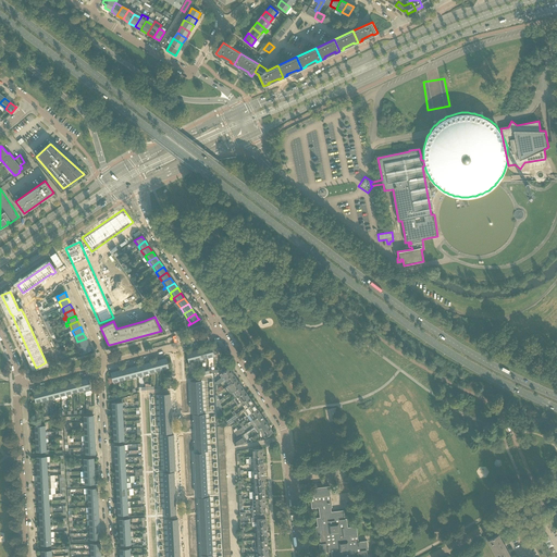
[(86,338),(77,342),(79,348),(88,344),(86,338)]
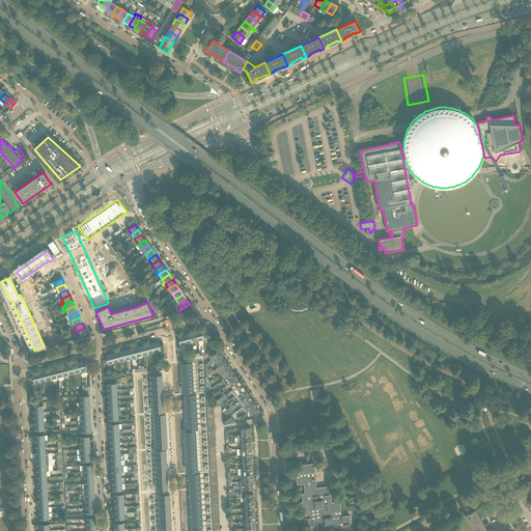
[(84,328),(76,332),(79,337),(87,333),(86,333),(84,328)]
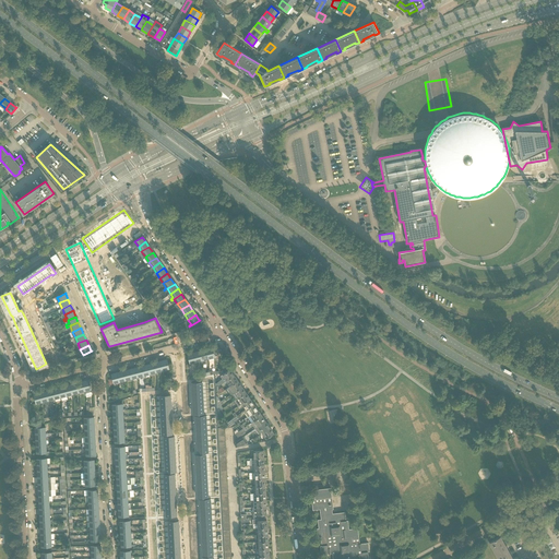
[(212,347),(206,349),(209,358),(212,357),(213,360),(215,359),(214,356),(212,347)]
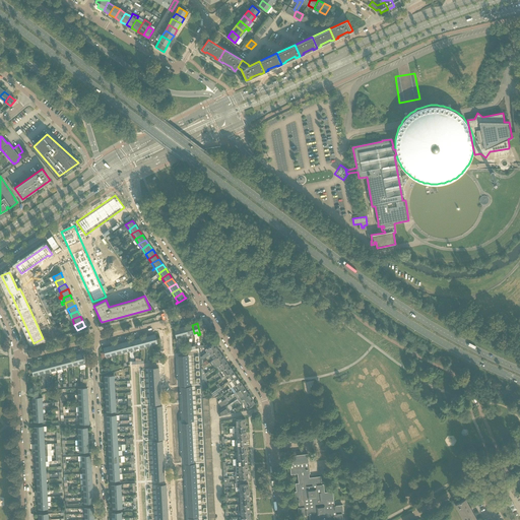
[(192,325),(186,326),(188,334),(194,333),(192,325)]
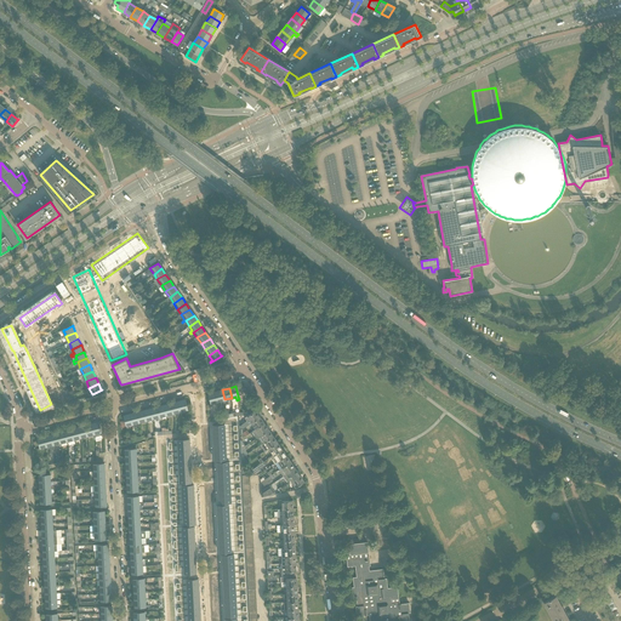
[(184,399),(178,402),(181,411),(187,409),(187,412),(188,412),(186,399),(184,399)]
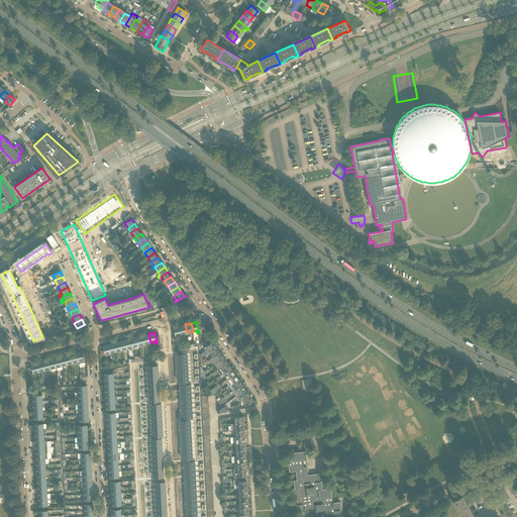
[(209,344),(204,347),(207,353),(209,352),(216,347),(213,341),(209,344)]
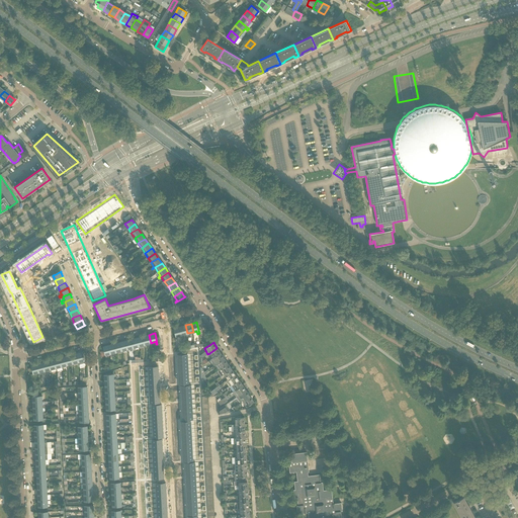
[(217,348),(209,353),(213,358),(221,353),(217,348)]
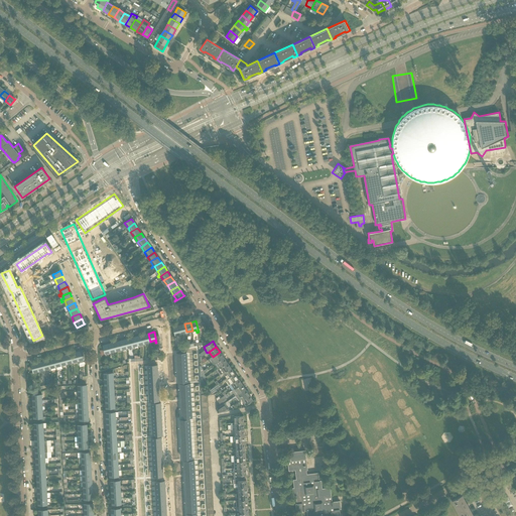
[(82,351),(76,352),(78,360),(79,363),(80,366),(85,364),(85,361),(82,351)]
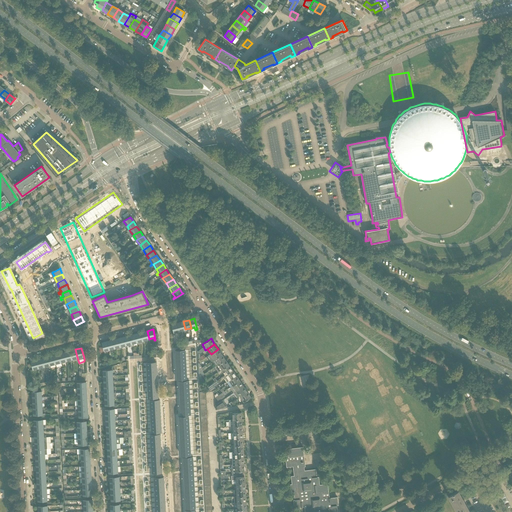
[(211,354),(208,356),(211,361),(215,359),(222,354),(220,351),(219,351),(218,349),(211,354)]
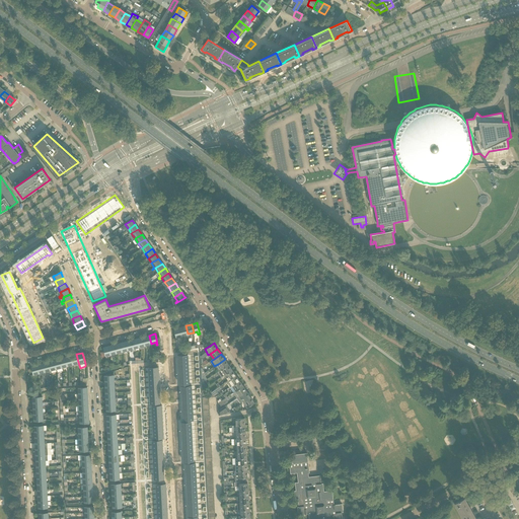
[(59,359),(54,360),(56,368),(57,368),(58,373),(63,371),(62,367),(61,367),(59,359)]
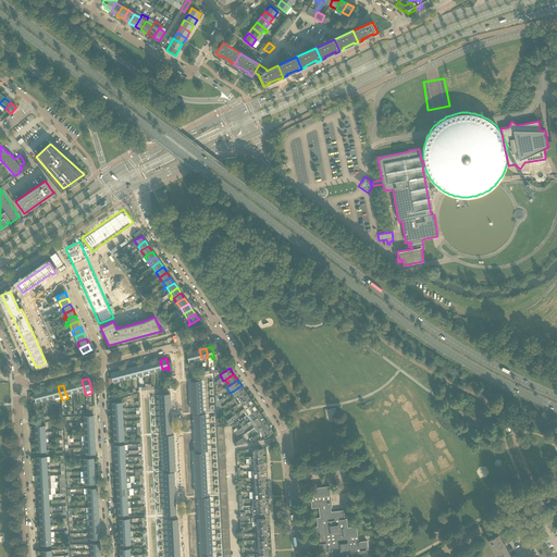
[(242,385),(234,391),(237,396),(245,392),(242,385)]
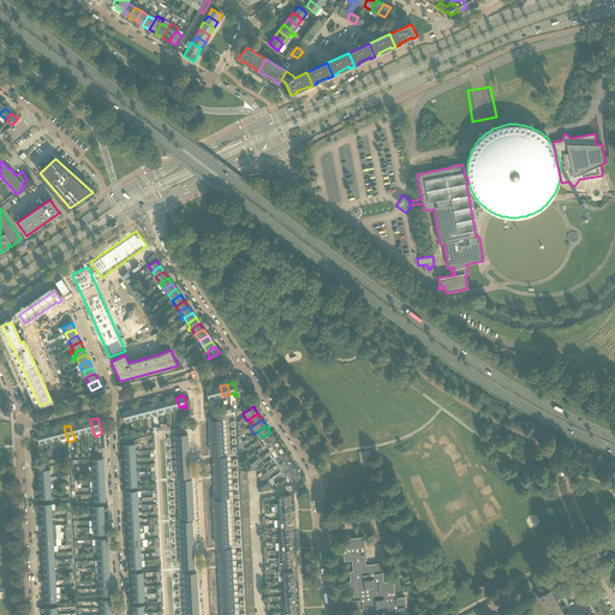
[(45,431),(37,434),(40,443),(46,442),(47,441),(45,431)]
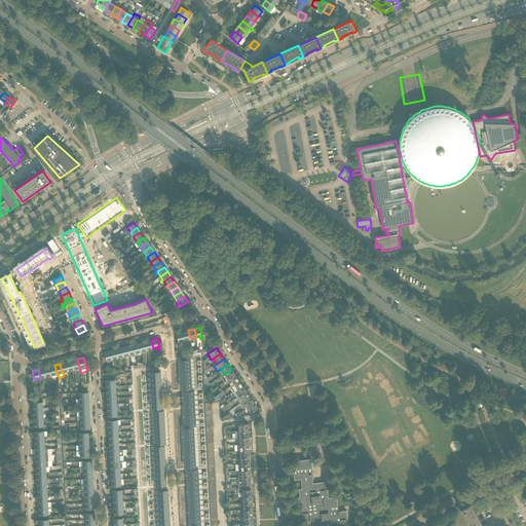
[(224,374),(221,377),(224,382),(228,380),(235,375),(231,370),(224,374)]
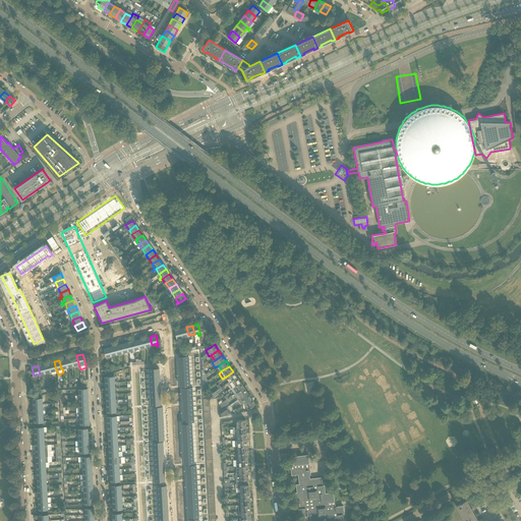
[(233,371),(226,377),(229,382),(236,377),(233,371)]
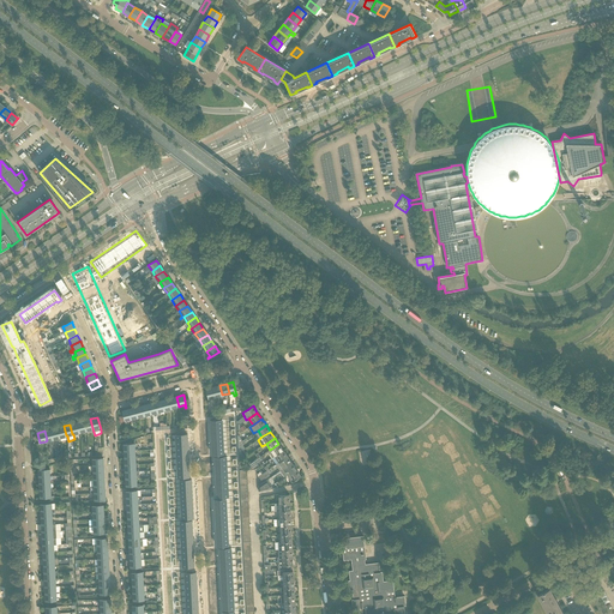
[(270,450),(268,452),(272,458),(275,456),(283,450),(278,444),(270,450)]
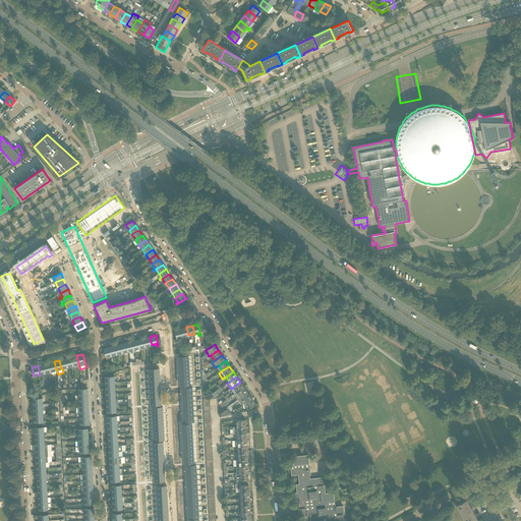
[(233,387),(231,389),(234,394),(237,392),(244,388),(240,382),(233,387)]
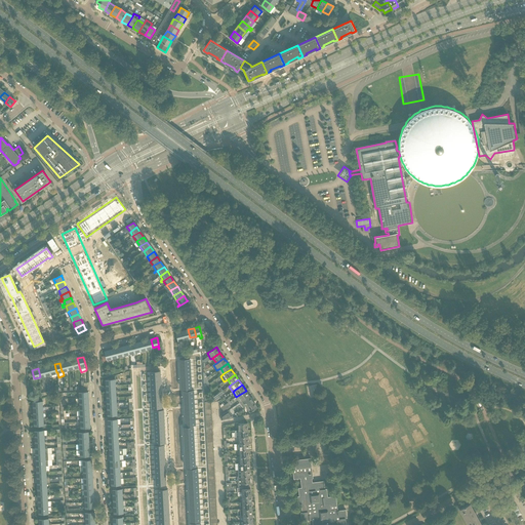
[(236,397),(239,403),(242,401),(249,396),(246,391),(239,395),(236,397)]
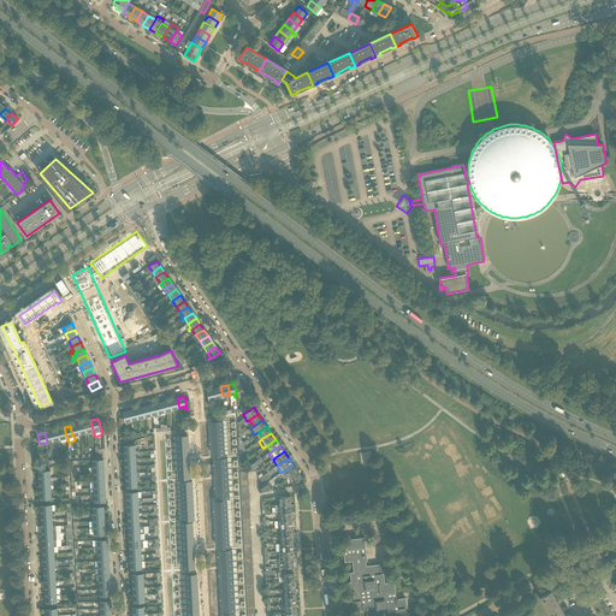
[(249,469),(249,472),(255,472),(255,471),(259,467),(258,466),(261,463),(259,460),(248,468),(248,469),(249,469)]
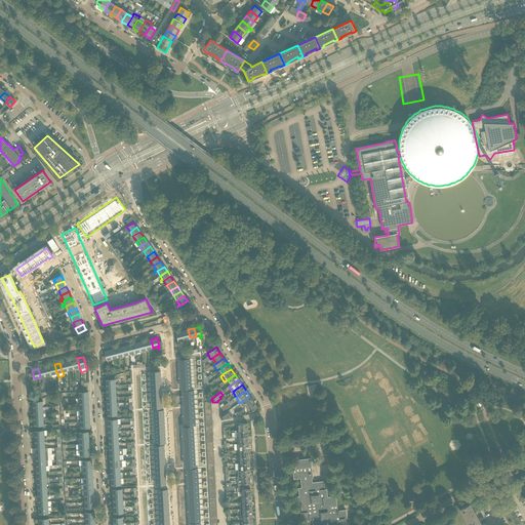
[(242,401),(239,403),(243,408),(246,406),(253,401),(254,401),(252,397),(251,398),(249,396),(242,401)]
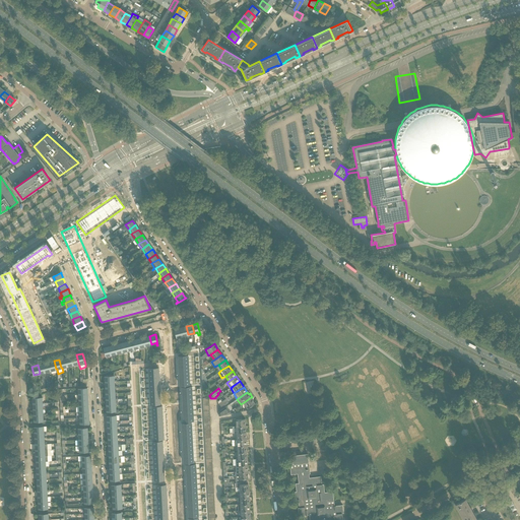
[(221,401),(218,403),(221,407),(229,403),(228,402),(230,400),(228,397),(225,399),(221,401)]
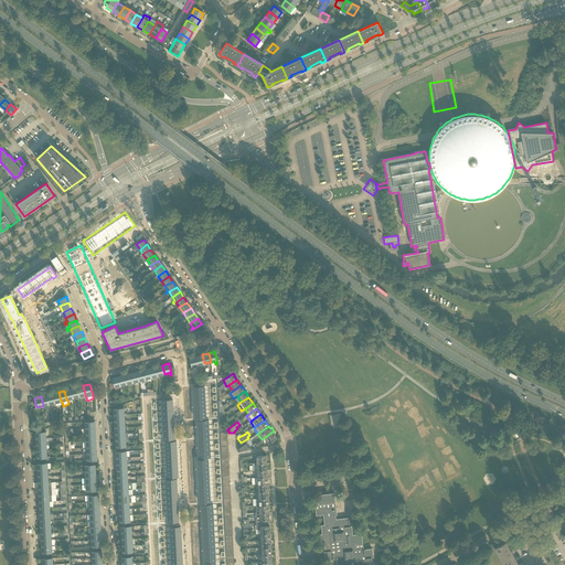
[(273,432),(265,437),(266,438),(268,443),(276,438),(273,432)]
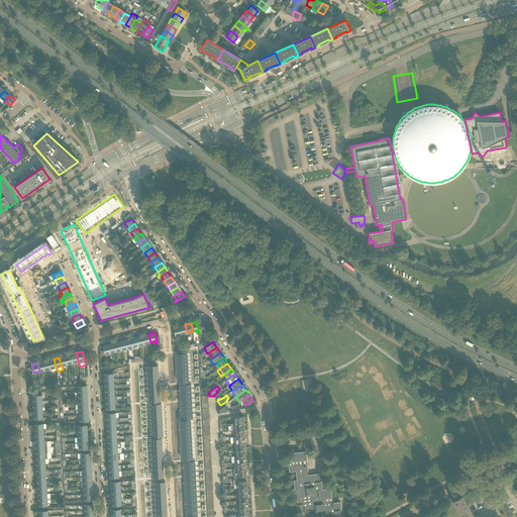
[(229,411),(225,404),(217,409),(218,414),(229,411)]
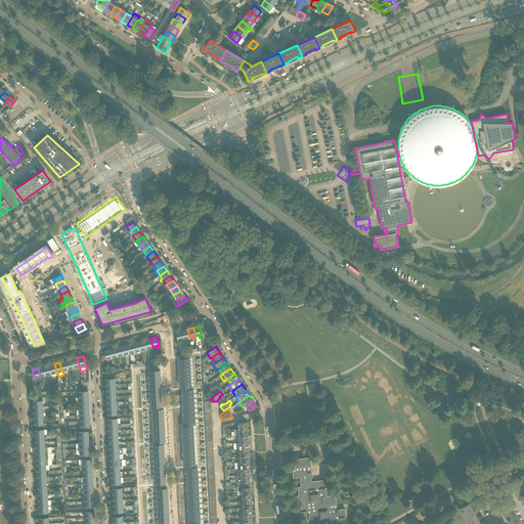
[(336,504),(336,494),(328,495),(326,487),(324,488),(323,480),(311,481),(311,479),(310,478),(312,477),(310,456),(299,459),(294,459),(295,465),(292,466),(293,478),(297,478),(297,477),(300,477),(300,479),(301,486),(298,487),(299,495),(297,495),(298,498),(302,498),(302,503),(301,504),(302,511),(300,512),(301,520),(305,519),(311,519),(312,523),(345,523),(345,517),(346,517),(345,509),(337,510),(335,510),(335,508),(329,509),(329,505),(336,504)]
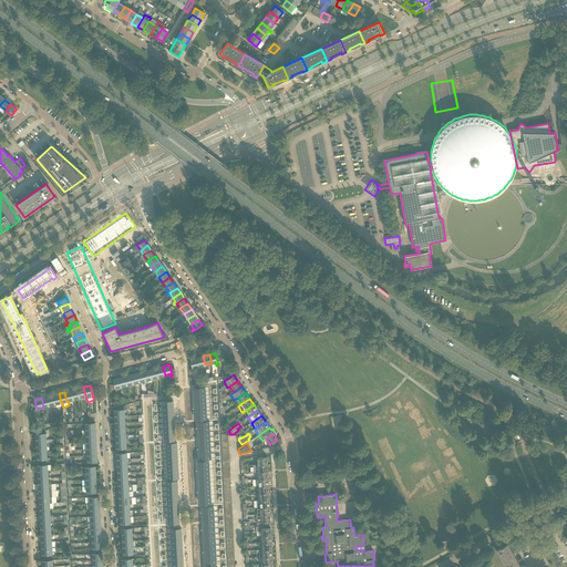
[(270,514),(260,515),(260,522),(261,525),(263,525),(269,525),(269,522),(270,522),(270,514)]
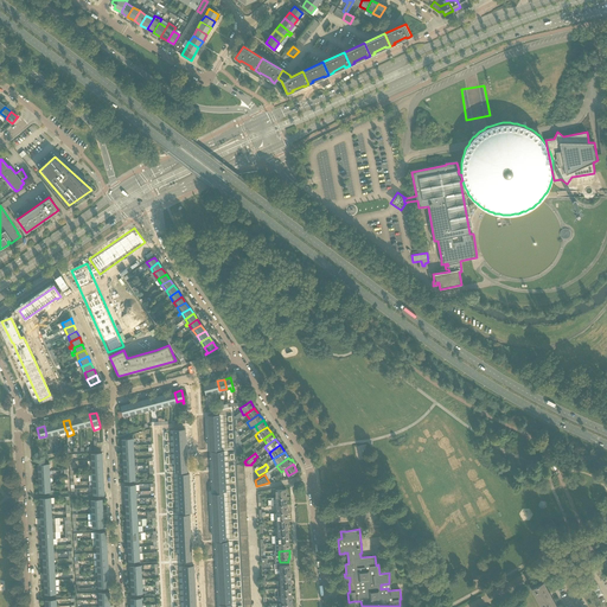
[(281,563),(274,563),(275,569),(280,569),(280,574),(291,573),(289,566),(288,566),(288,562),(281,562),(281,563)]
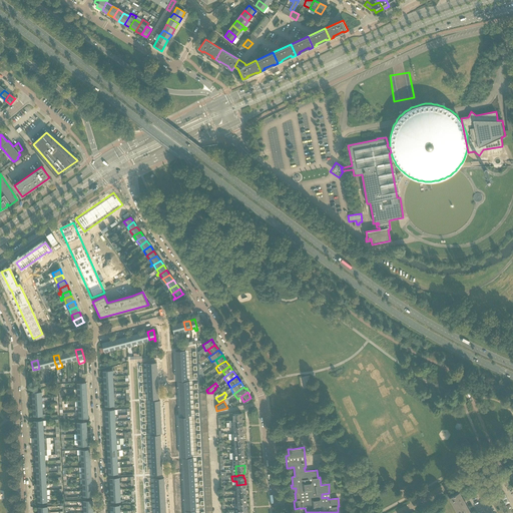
[(450,497),(458,512),(459,512),(468,508),(459,492),(450,497)]
